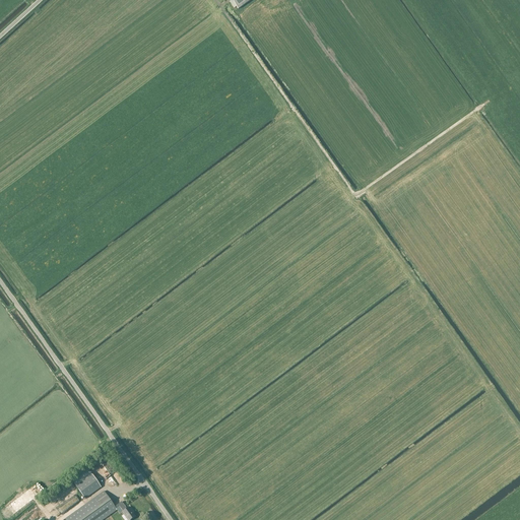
[(231,0),(238,9),(250,0),(231,0)]
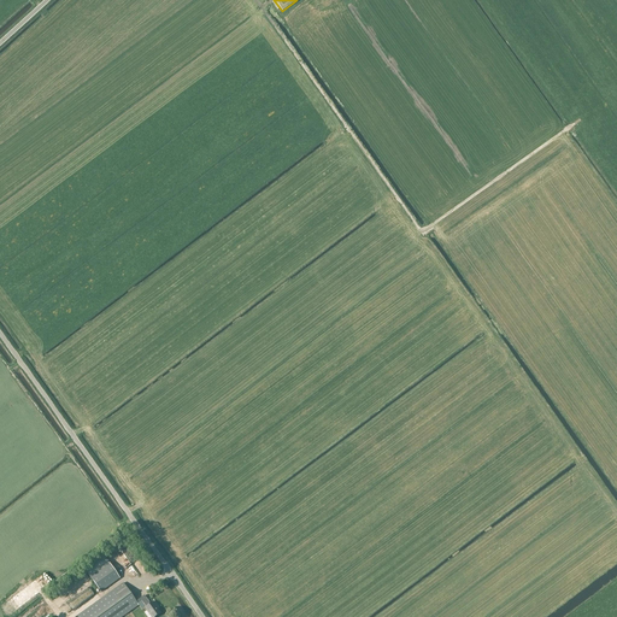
[(119,564),(127,579),(131,576),(133,579),(139,575),(135,569),(134,570),(128,559),(119,564)]
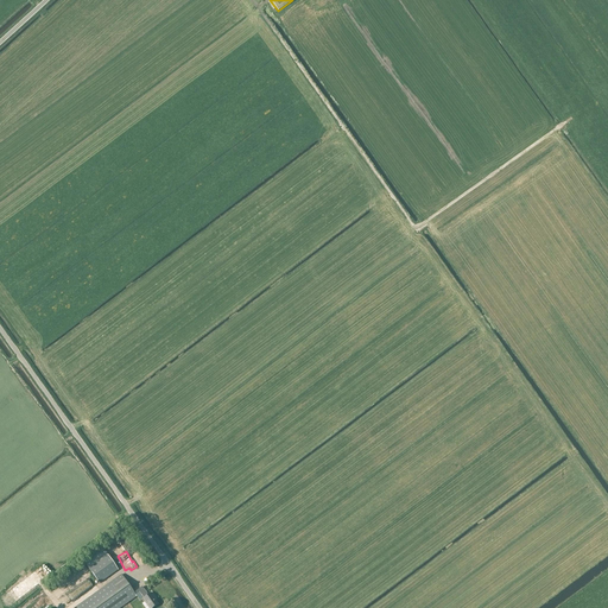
[(108,556),(89,569),(99,583),(118,570),(108,556)]
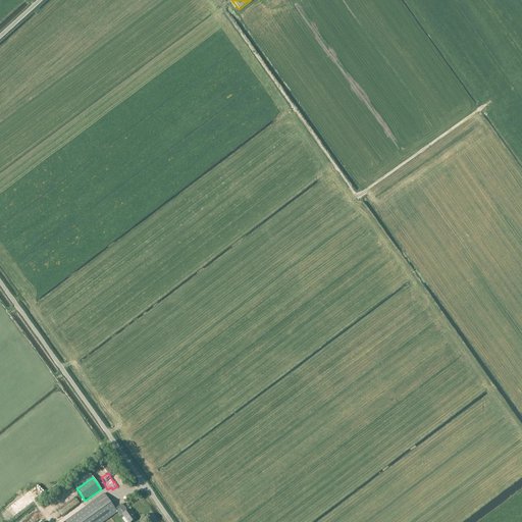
[(55,501),(59,505),(72,491),(68,487),(55,501)]
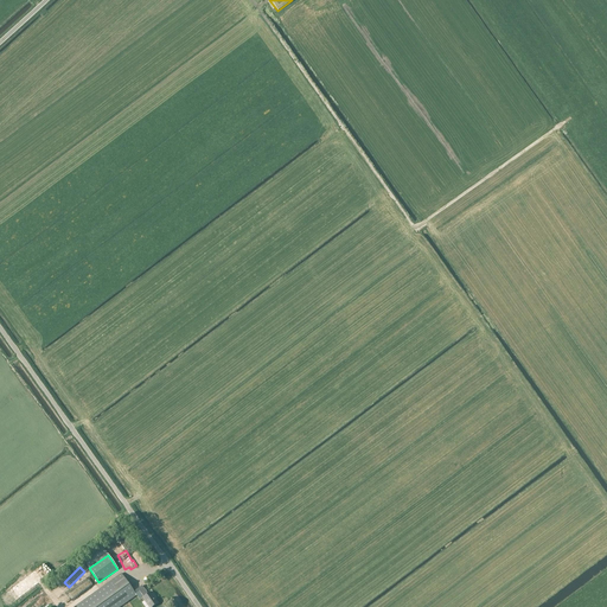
[(74,606),(120,606),(136,595),(135,594),(139,592),(144,598),(142,599),(147,606),(152,606),(158,604),(153,598),(154,598),(151,593),(147,595),(141,587),(133,593),(121,574),(74,606)]
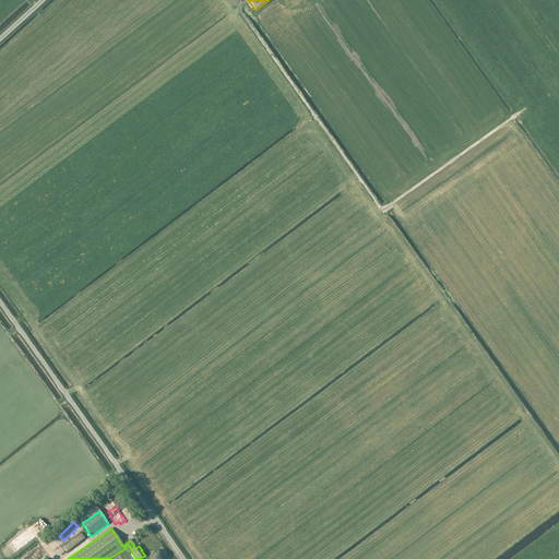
[(80,534),(56,549),(60,555),(80,542),(83,539),(80,534)]
